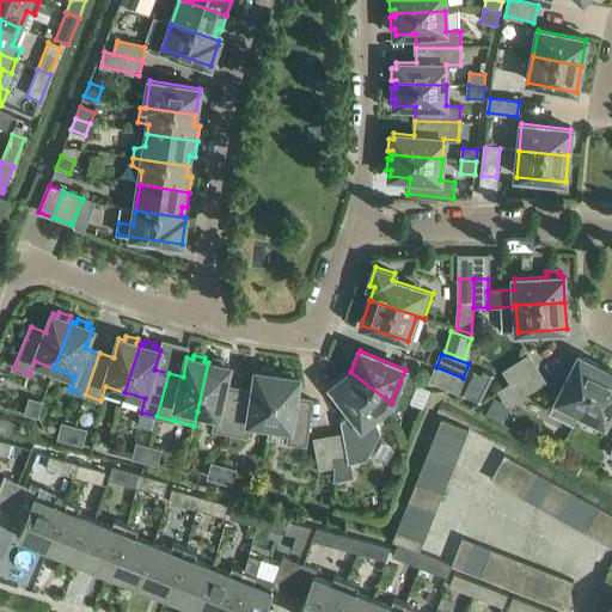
[(505,372),(512,384),(537,369),(528,356),(505,372)]
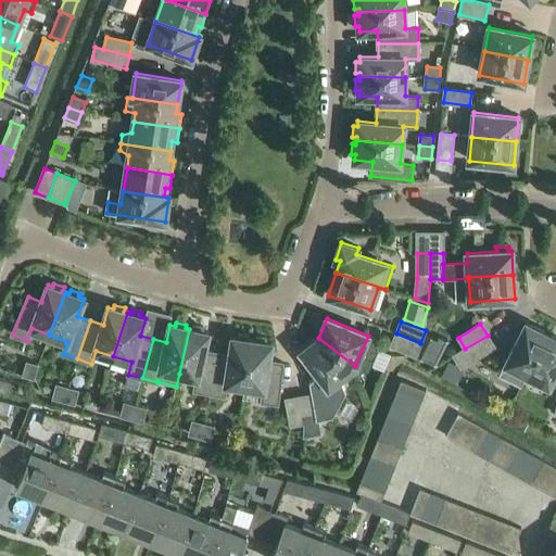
[(518,369),(528,375),(547,335),(526,324),(500,376),(512,381),(518,369)]
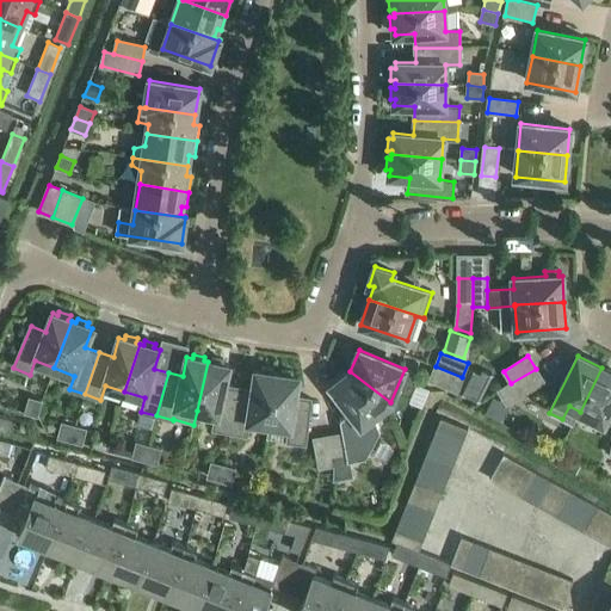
[(214,430),(230,432),(239,388),(224,386),(229,366),(223,365),(223,360),(213,358),(211,362),(208,362),(197,411),(216,415),(214,430)]
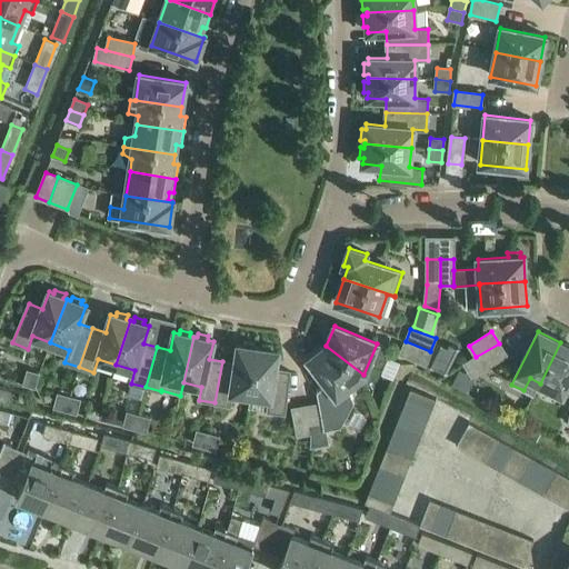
[(430,351),(406,341),(400,353),(426,363),(430,351)]
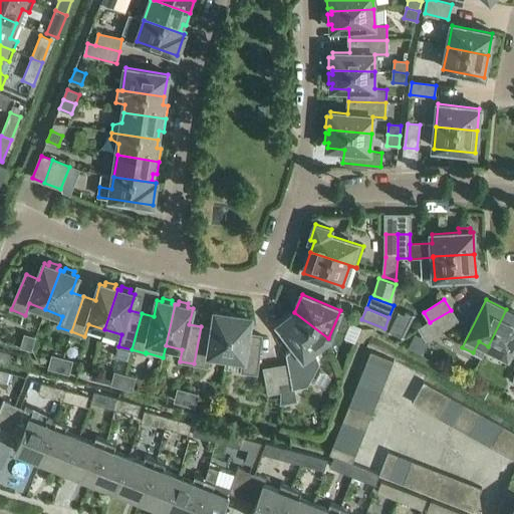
[(210,354),(227,357),(233,315),(230,314),(230,311),(221,309),(220,313),(215,312),(213,329),(201,326),(194,363),(208,366),(210,354)]
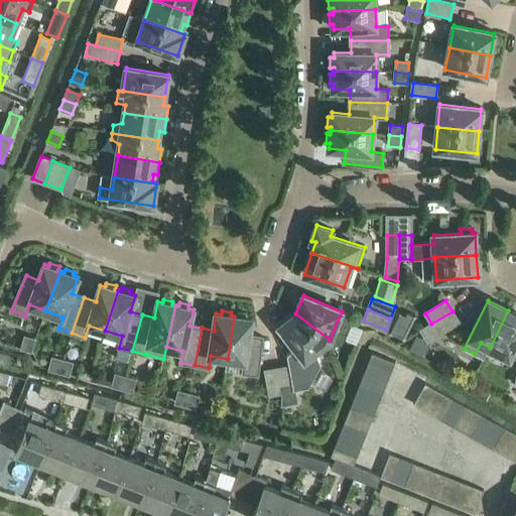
[(388,330),(405,339),(416,316),(407,312),(405,315),(397,310),(388,330)]
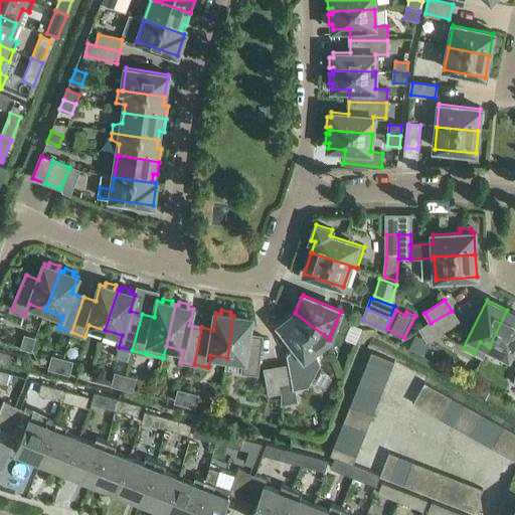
[(514,314),(507,310),(489,347),(509,357),(514,344),(514,314)]
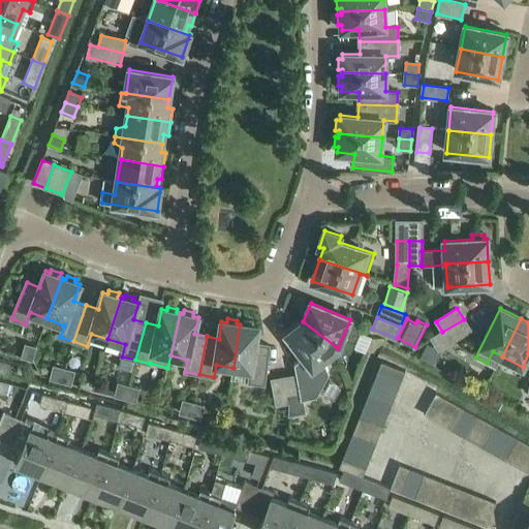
[(464,319),(442,332),(432,339),(439,349),(470,330),(464,319)]
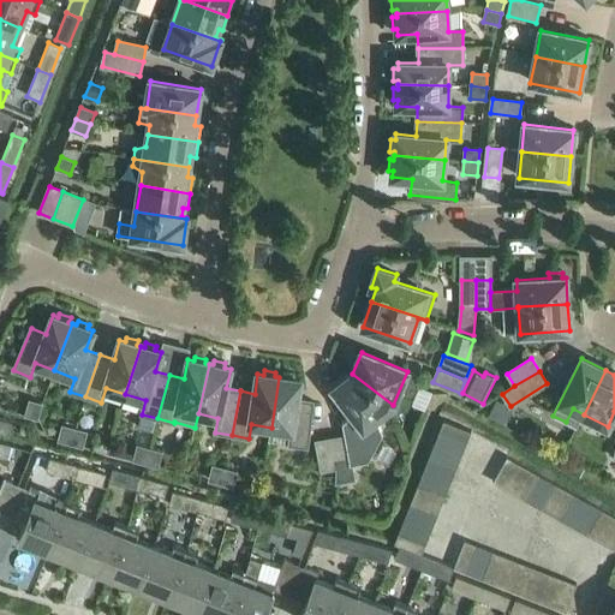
[(279,377),(272,428),(292,430),(290,445),(308,447),(312,402),(297,400),(300,380),(294,380),(294,375),(284,374),(282,377),(279,377)]
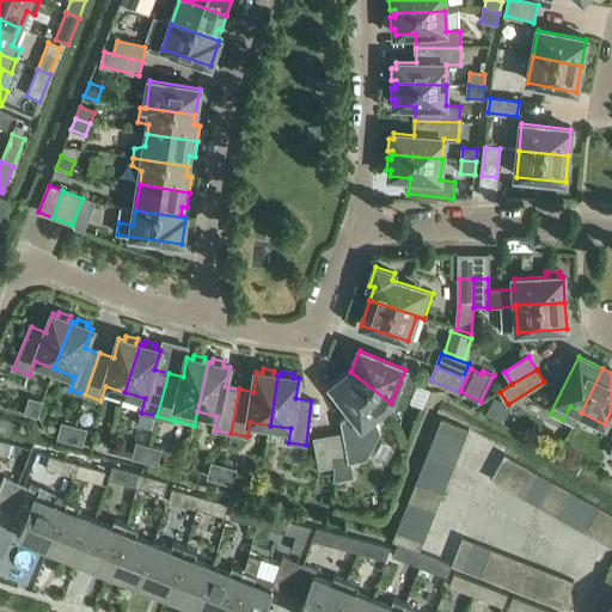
[(350,372),(331,387),(352,414),(341,422),(343,435),(349,463),(363,460),(380,432),(374,416),(391,403),(350,372)]
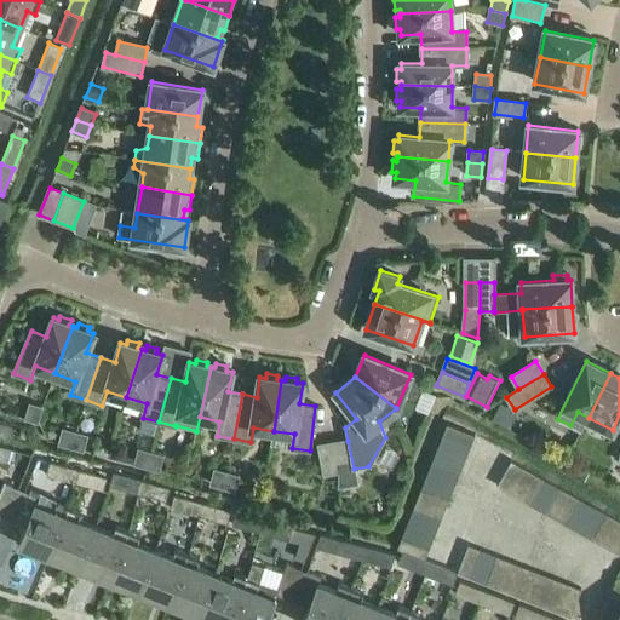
[(30,405),(26,419),(38,423),(42,408),(30,405)]
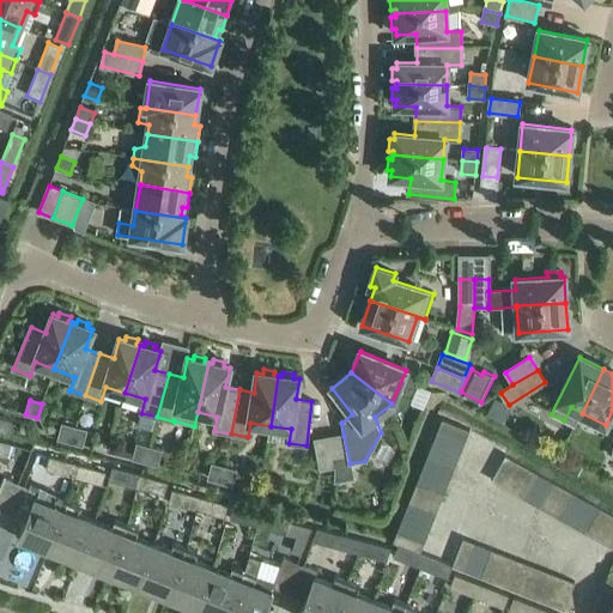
[(12,422),(0,418),(0,431),(8,435),(12,422)]
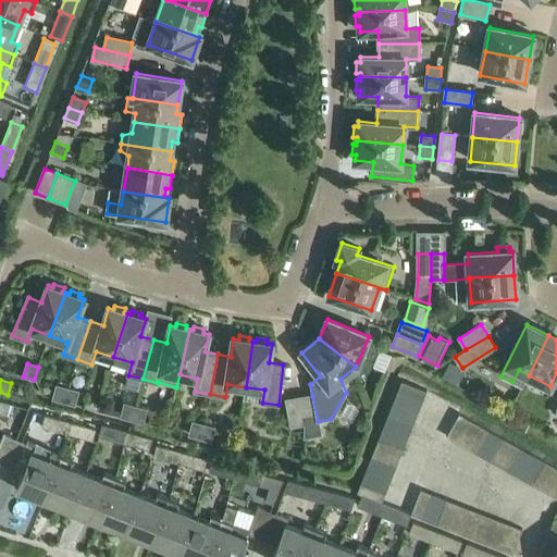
[(401,381),(397,393),(421,403),(426,391),(401,381)]
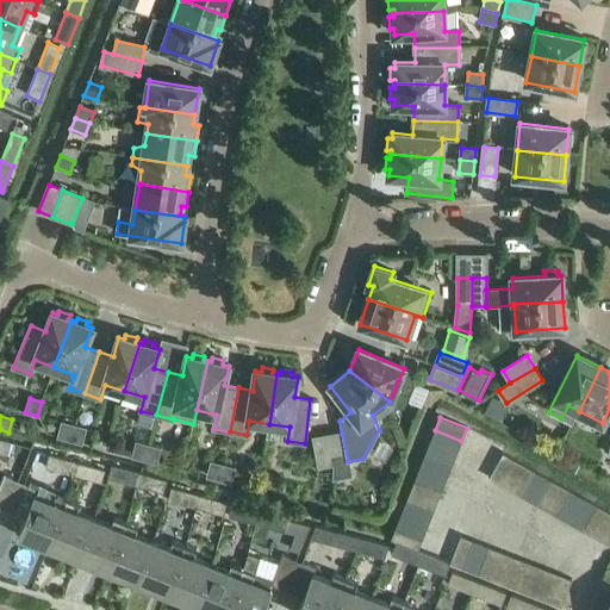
[(20,430),(29,433),(31,423),(23,422),(20,430)]
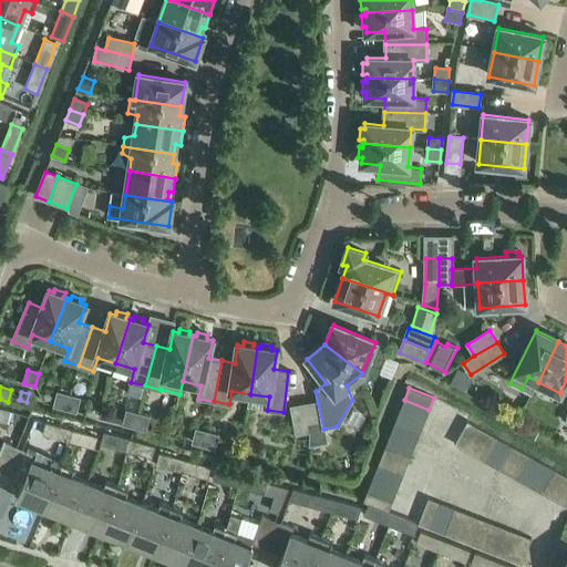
[(54,406),(65,409),(69,395),(58,393),(54,406)]
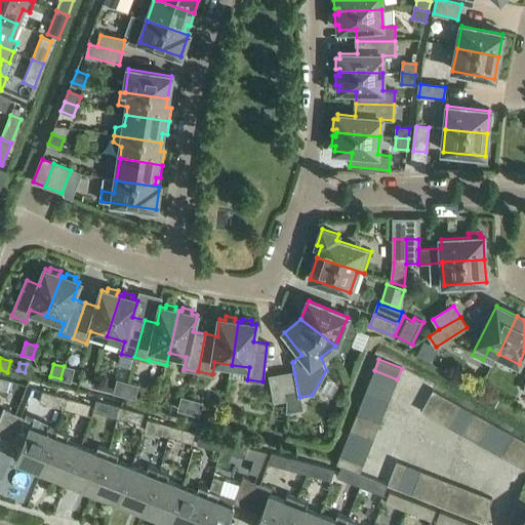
[(64,366),(61,378),(71,381),(74,369),(64,366)]
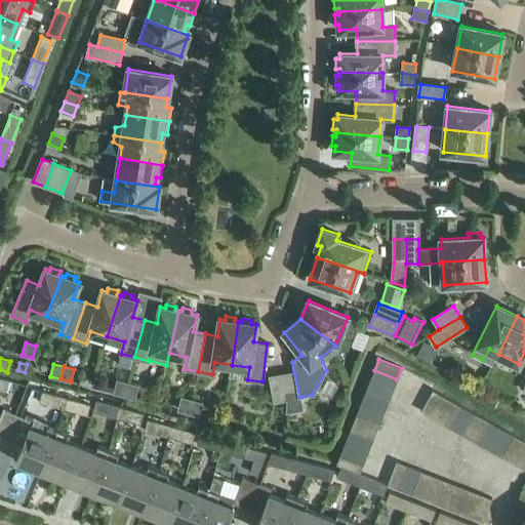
[(374,370),(370,380),(393,391),(397,379),(374,370)]
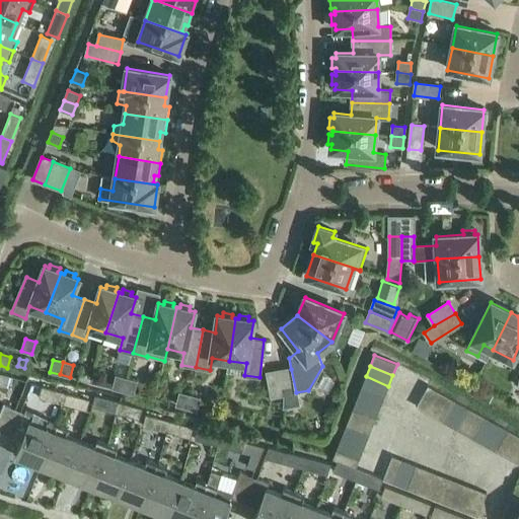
[(296,392),(291,369),(279,371),(284,394),(296,392)]
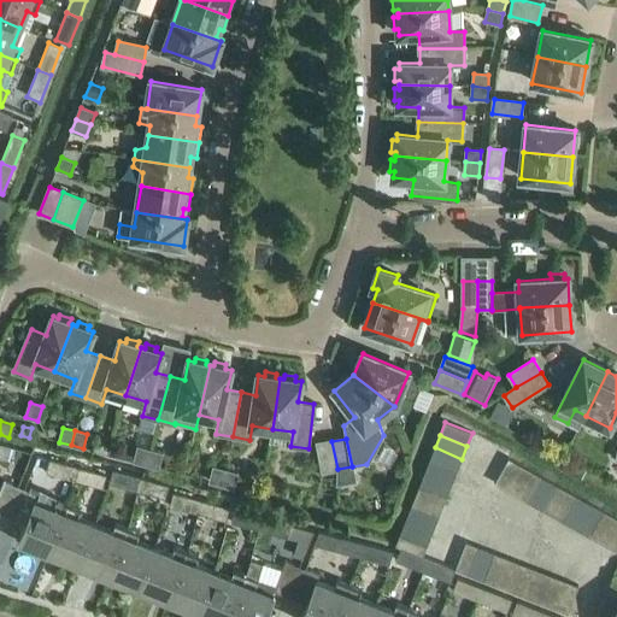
[(338,469),(331,441),(317,444),(323,472),(338,469)]
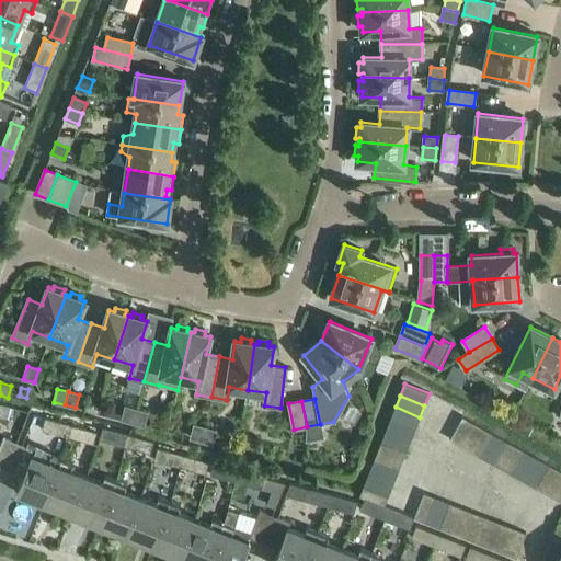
[(0,404),(0,418),(7,420),(10,408),(0,404)]
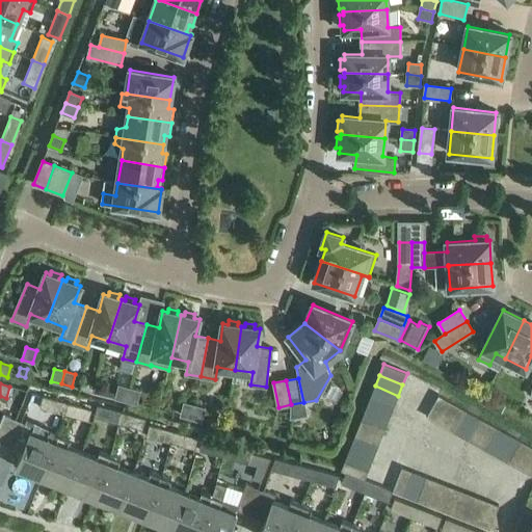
[(115,398),(126,401),(129,389),(118,386),(115,398)]
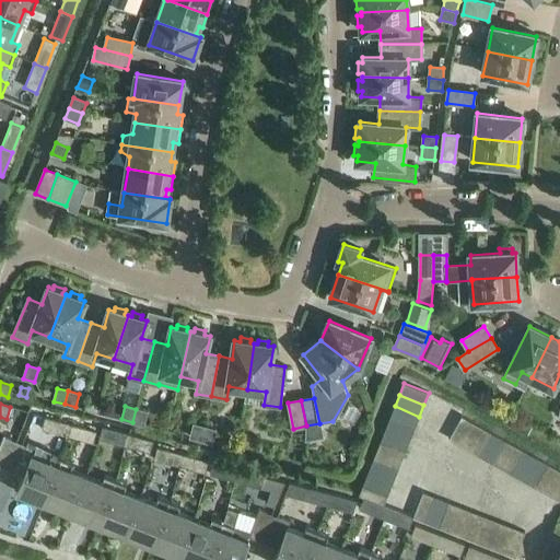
[(395,406),(391,418),(415,428),(419,417),(395,406)]
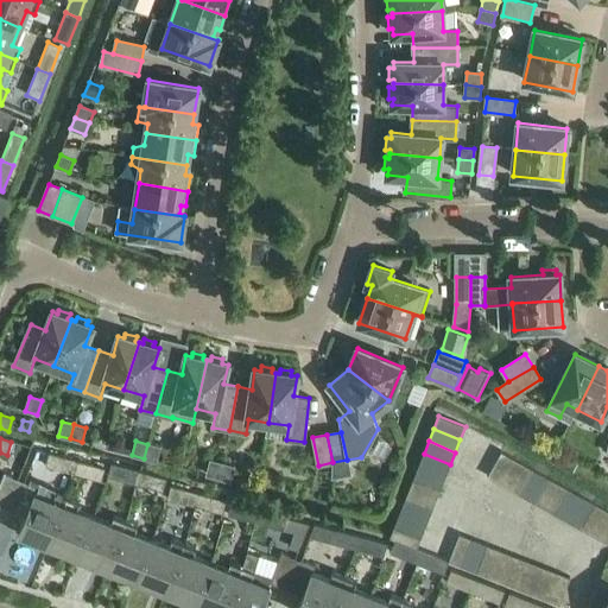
[(147,444),(144,458),(156,462),(160,447),(147,444)]
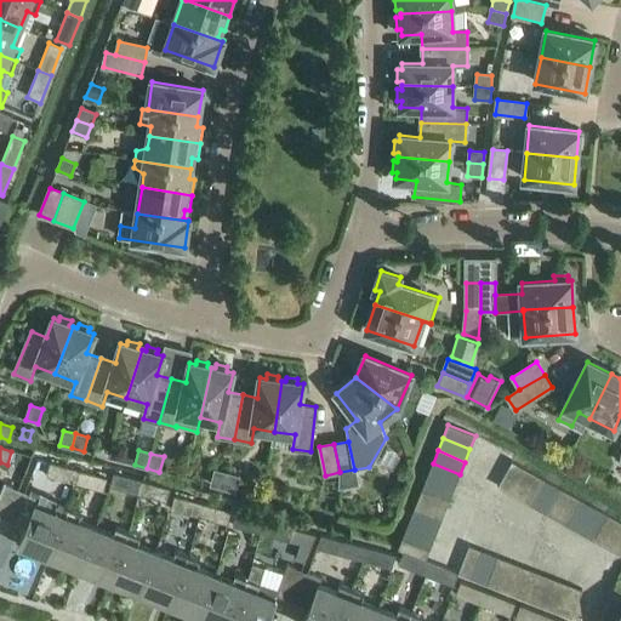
[(497,488),(511,495),(524,468),(512,461),(497,488)]
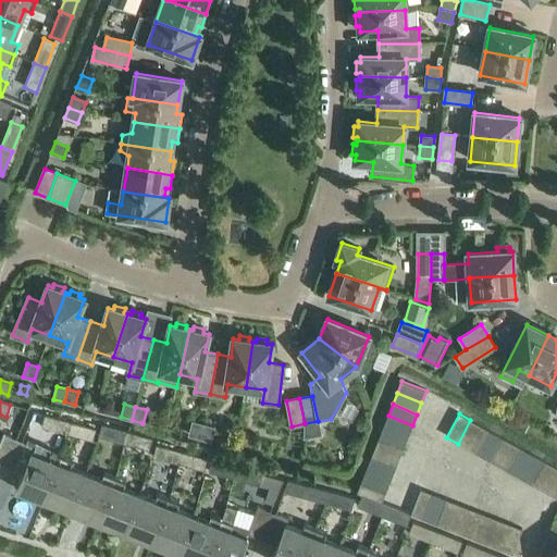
[(41,428),(67,434),(71,423),(45,416),(41,428)]
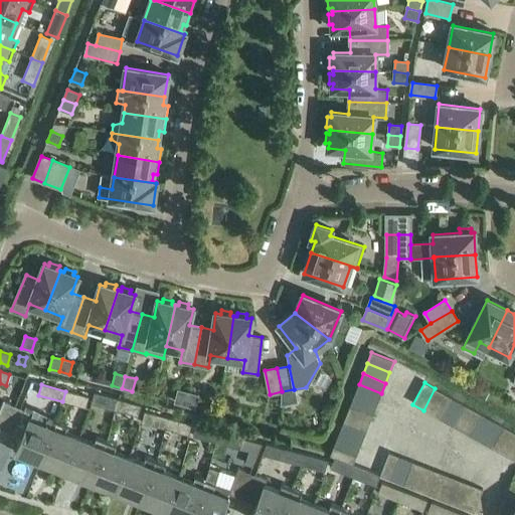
[(359,384),(355,394),(377,403),(381,393),(359,384)]
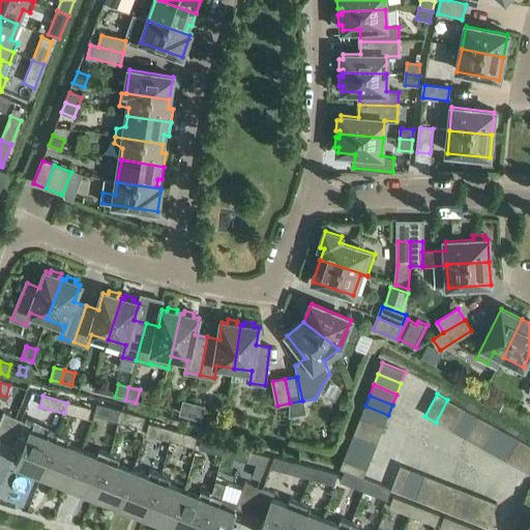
[(436,422),(445,428),(458,406),(447,400),(436,422)]
